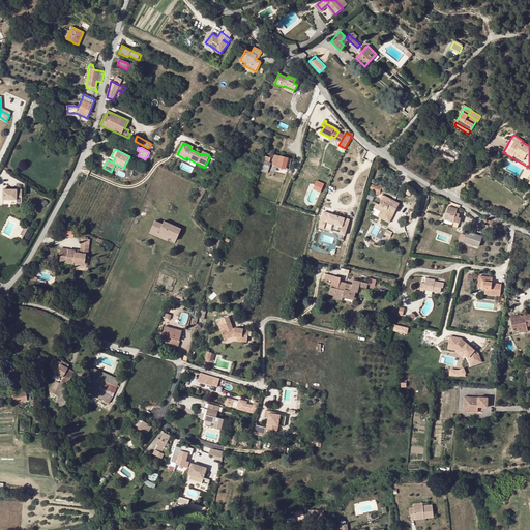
[(290,167),(292,159),(274,155),(272,164),(276,165),(276,167),(286,169),(286,167),(290,167)]
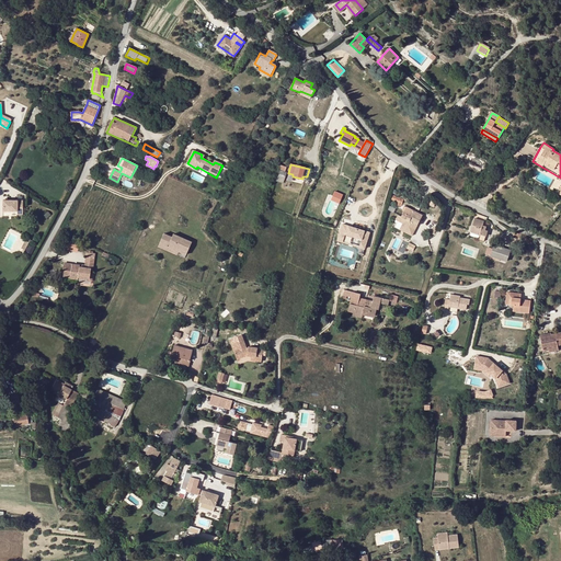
[(281,165),(276,178),(284,181),(286,173),(285,172),(287,168),(281,165)]
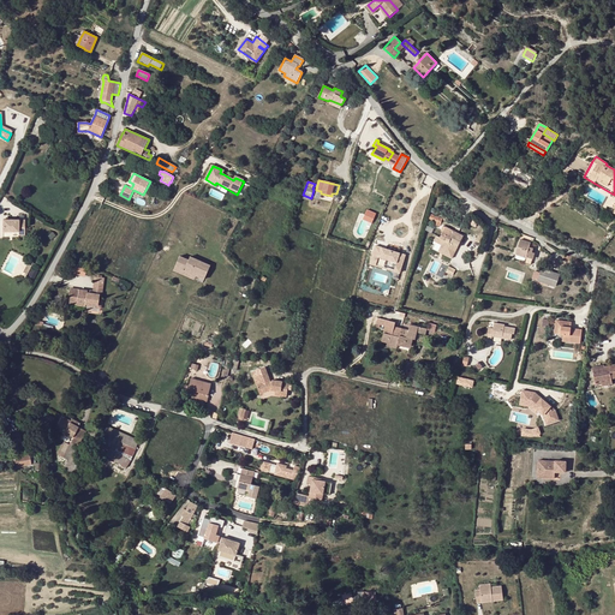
[(376,212),(366,207),(363,218),(372,221),(376,212)]
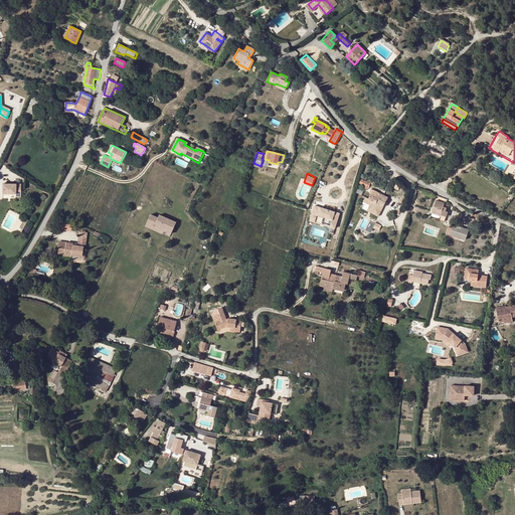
[(20,199),(20,186),(2,185),(1,195),(14,195),(14,199),(20,199)]
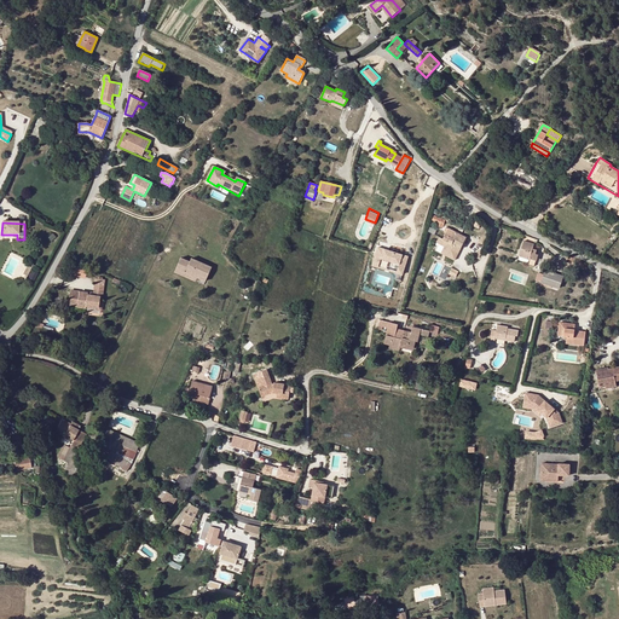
[(446,227),(444,232),(446,233),(444,239),(440,238),(438,243),(445,247),(450,249),(449,254),(456,258),(467,237),(446,227)]
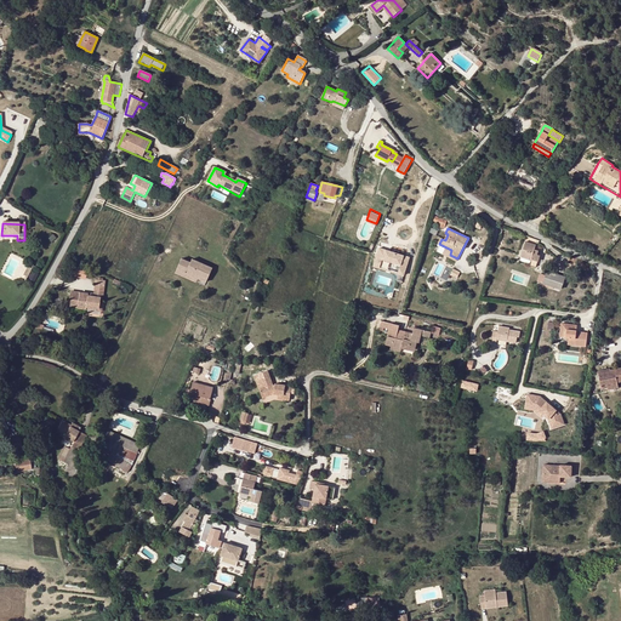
[(537,255),(541,243),(537,241),(525,238),(524,240),(525,240),(525,243),(520,256),(522,257),(530,260),(530,263),(529,266),(536,267),(540,256),(537,255)]
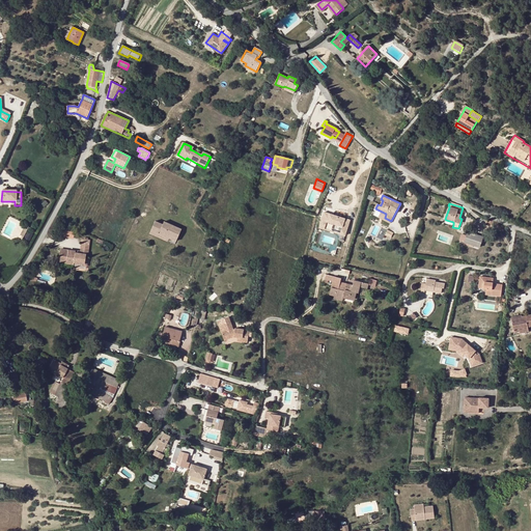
[(345,235),(350,220),(325,212),(319,227),(345,235)]
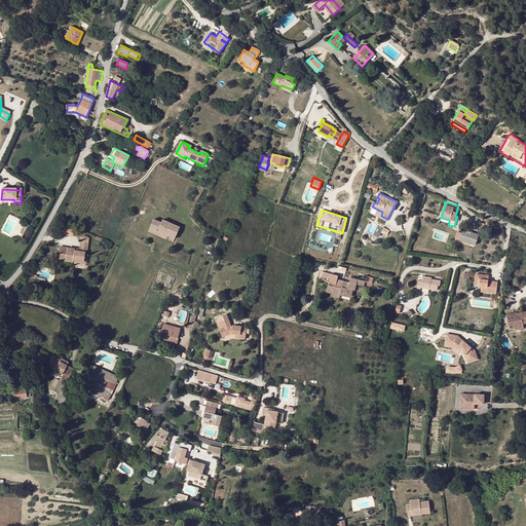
[(382,212),(378,210),(376,216),(386,221),(387,219),(381,216),(382,212)]
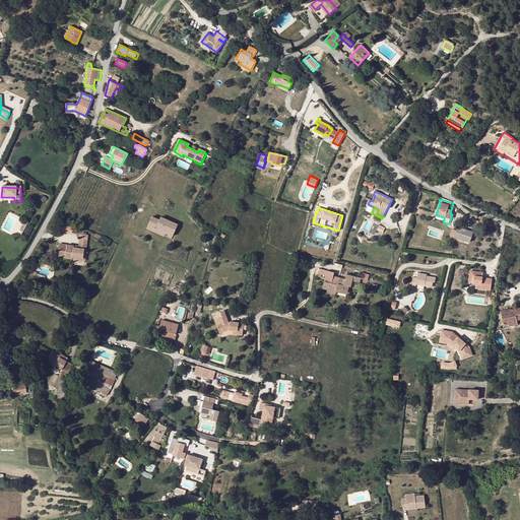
[(173,236),(178,224),(160,216),(159,219),(152,216),(147,229),(154,232),(155,229),(173,236)]
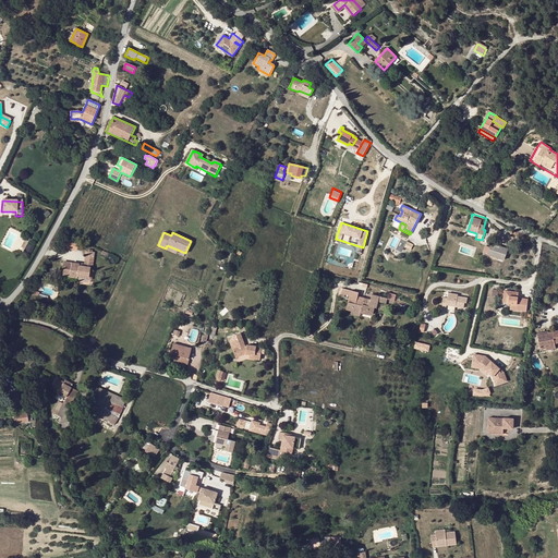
[(68,238),(64,246),(77,251),(80,242),(68,238)]
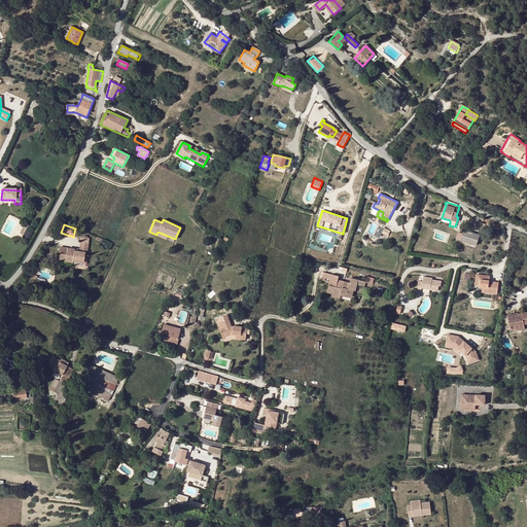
[(464,231),(461,239),(461,241),(470,244),(476,246),(480,236),(464,231)]
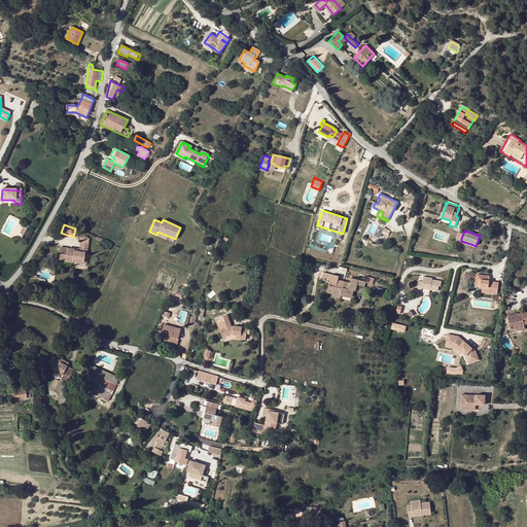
[(86,253),(89,242),(80,241),(79,249),(74,248),(74,249),(74,251),(85,252),(86,253)]
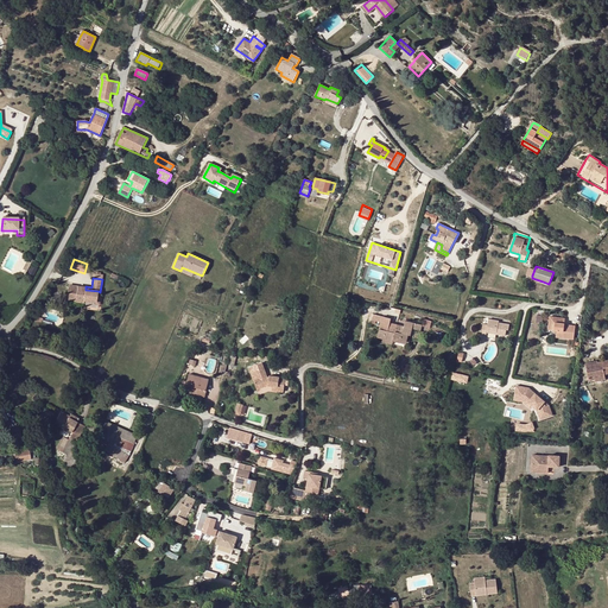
[(99,291),(86,290),(86,287),(69,285),(68,292),(70,292),(70,301),(84,302),(84,299),(96,302),(99,291)]
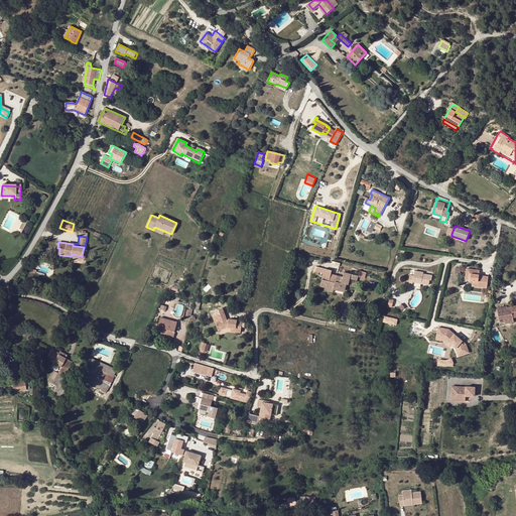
[(473,281),(472,286),(487,288),(489,277),(483,276),(483,278),(479,277),(479,276),(480,270),(467,269),(466,280),(473,281)]
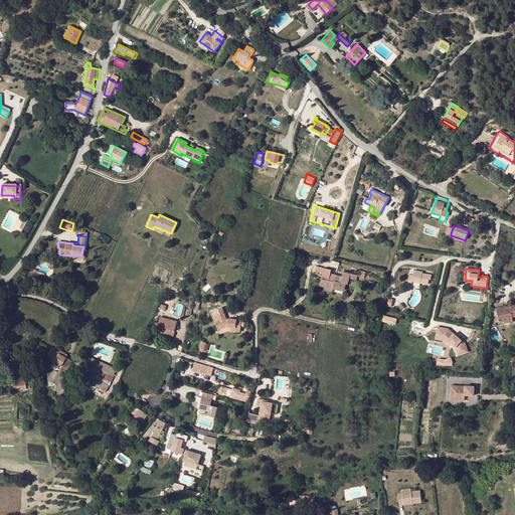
[(427,285),(430,275),(422,274),(422,272),(413,271),(412,276),(408,275),(407,283),(411,284),(412,282),(412,280),(420,281),(420,283),(427,285)]
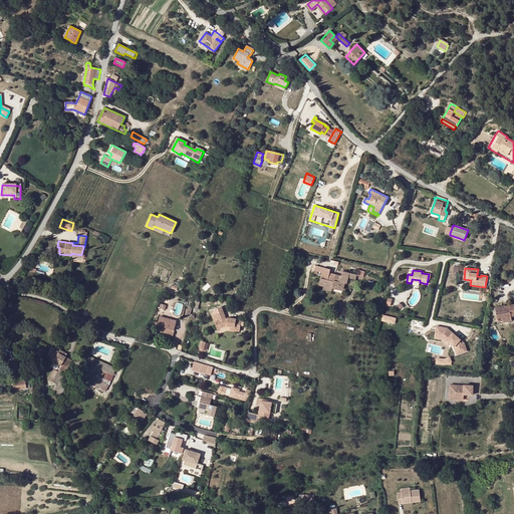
[(331,277),(329,277),(329,274),(322,272),(322,273),(319,283),(324,284),(323,286),(332,288),(338,290),(339,287),(344,288),(344,284),(346,284),(348,278),(348,277),(341,276),(341,278),(339,278),(339,276),(335,275),(335,276),(331,276),(331,277)]
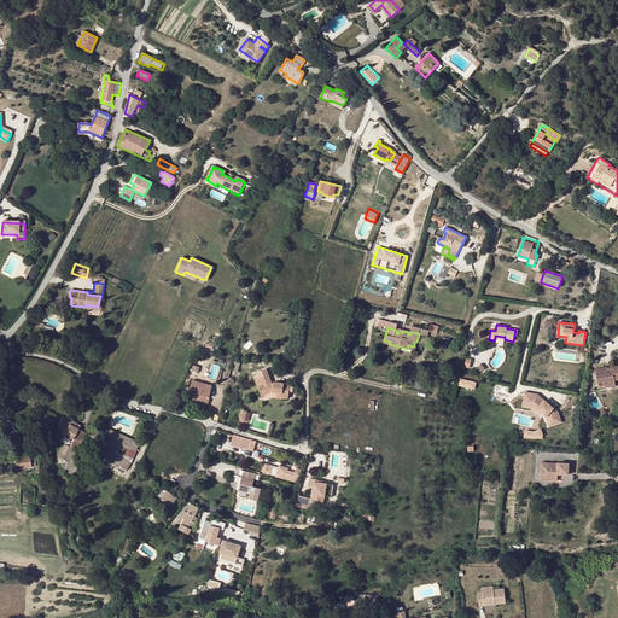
[(617,367),(607,369),(607,367),(595,369),(598,386),(605,386),(604,383),(614,382),(617,379),(617,367)]
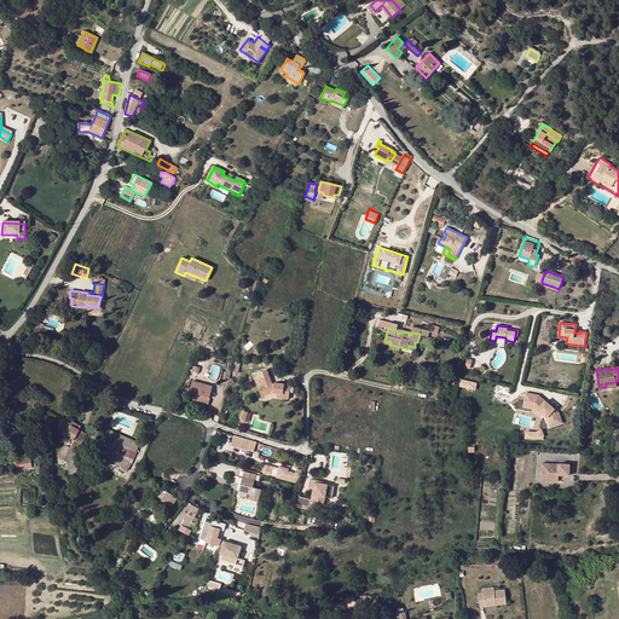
[(270,376),(267,369),(258,372),(260,380),(270,376)]
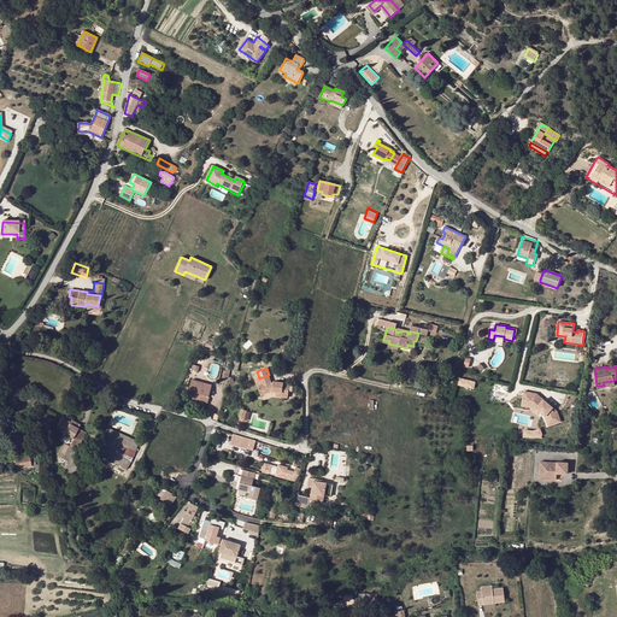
[(288,393),(289,383),(271,381),(269,375),(259,378),(262,386),(258,387),(260,395),(271,391),(276,392),(288,393)]
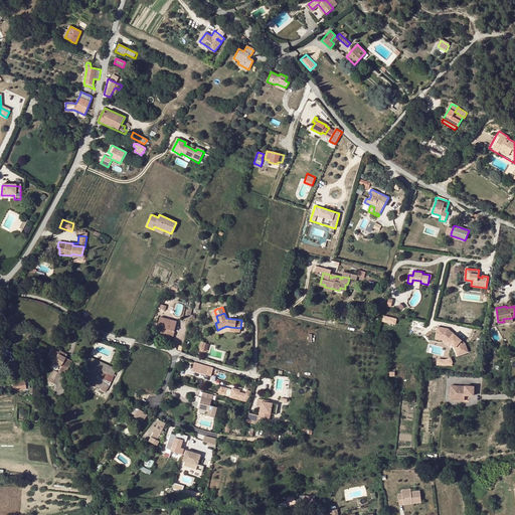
[(396,324),(397,318),(384,315),(382,322),(396,324)]
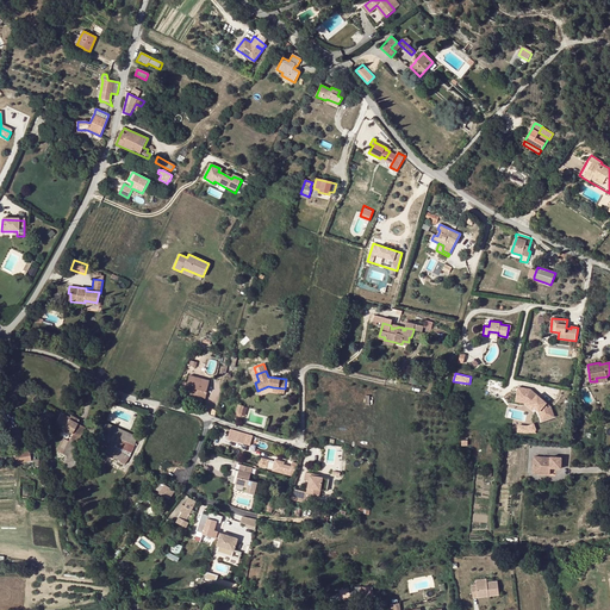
[(205,398),(210,381),(190,377),(186,390),(192,392),(191,394),(205,398)]
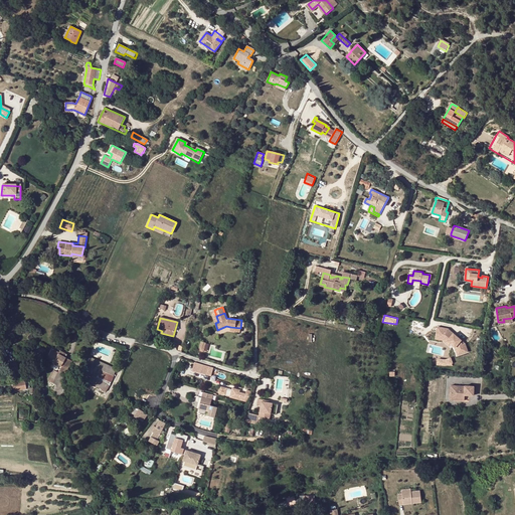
[(449,329),(438,327),(437,332),(447,334),(444,337),(451,343),(455,347),(458,355),(468,352),(465,343),(463,344),(462,341),(449,329)]
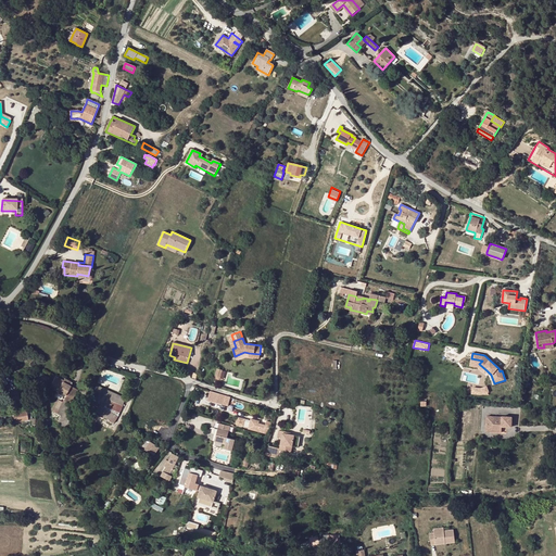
[(482,361),(471,358),(470,365),(478,366),(484,373),(487,370),(479,364),(482,361)]
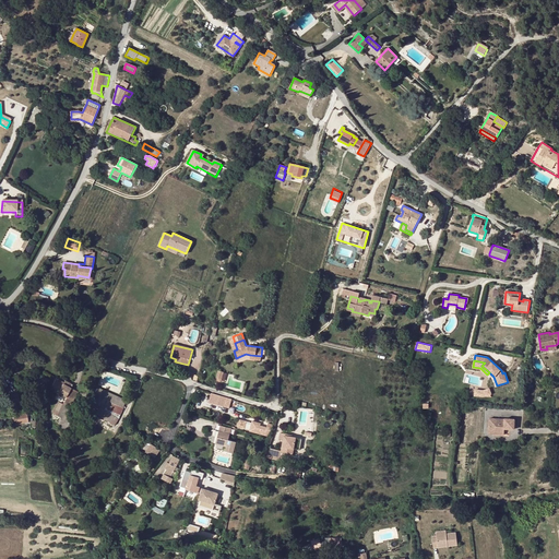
[(21,375),(18,378),(26,384),(30,381),(21,375)]
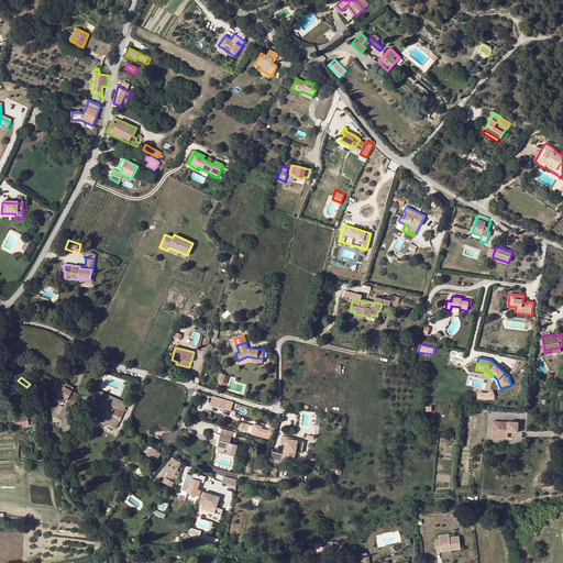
[(47,383),(39,378),(36,383),(37,383),(37,385),(35,384),(34,387),(42,390),(44,387),(45,387),(47,383)]
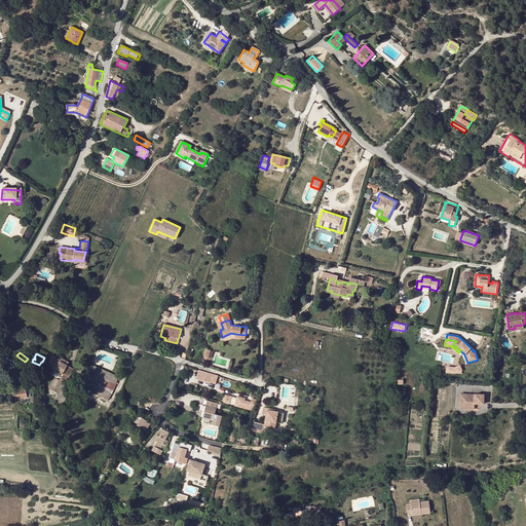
[(70,384),(73,380),(69,378),(71,374),(74,370),(67,366),(60,362),(60,361),(52,357),(47,366),(63,374),(60,380),(55,379),(49,389),(58,393),(65,381),(70,384)]
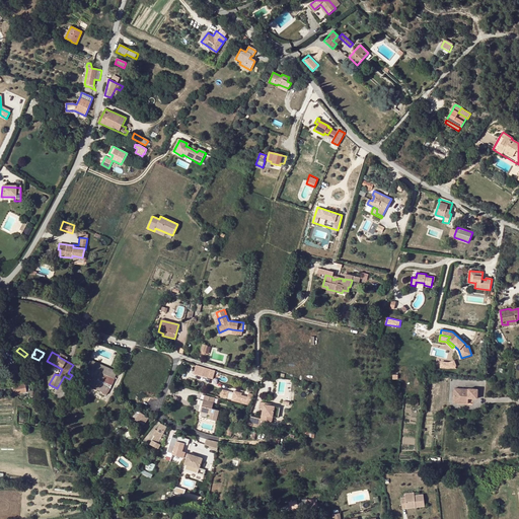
[(108,368),(90,360),(84,373),(112,385),(118,372),(114,371),(113,372),(107,369),(108,368)]
